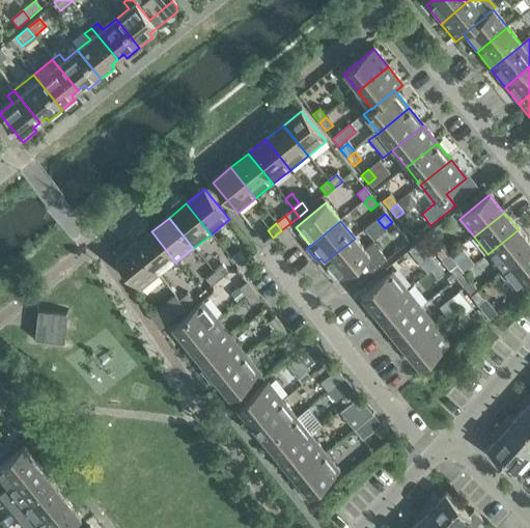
[(529,244),(519,229),(487,254),(502,272),(529,249),(529,244)]
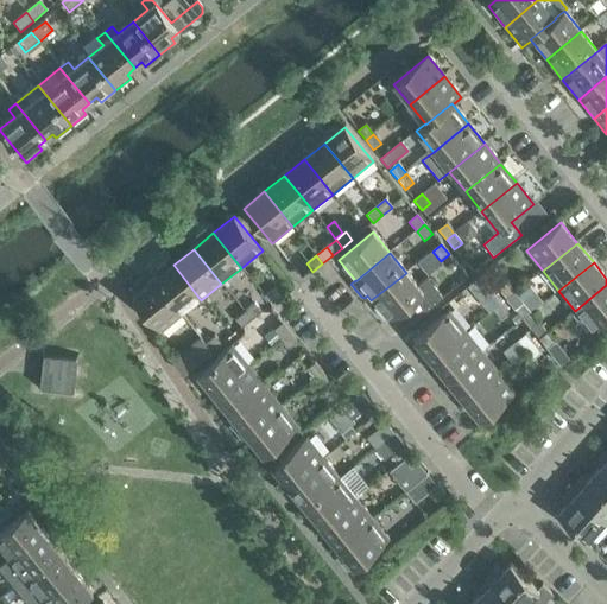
[(174,265),(153,281),(182,316),(201,300),(174,265)]
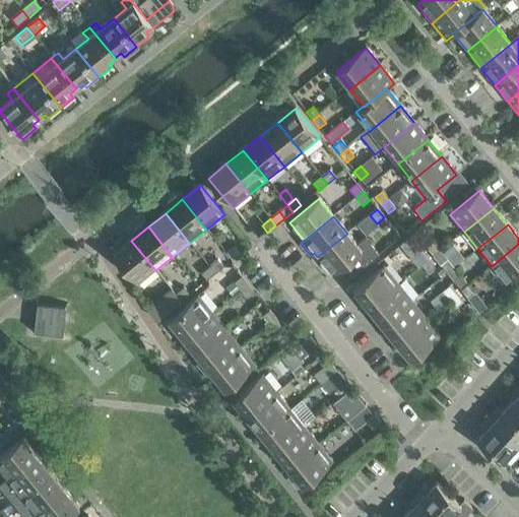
[(347,234),(317,257),(332,275),(342,267),(351,277),(379,256),(365,239),(357,245),(347,234)]
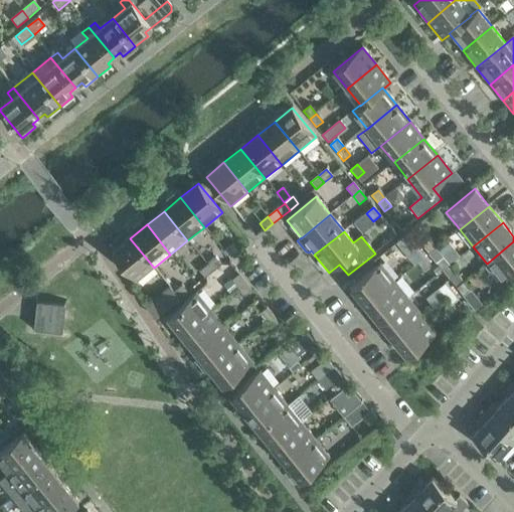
[(413,266),(423,259),(405,236),(395,244),(413,266)]
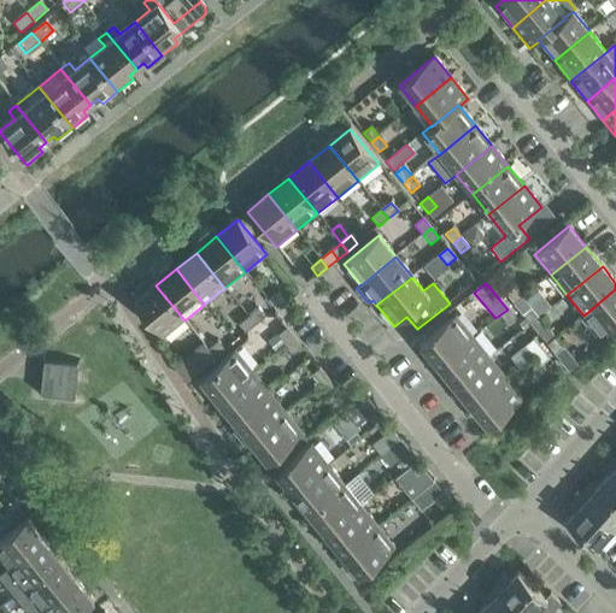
[(185,320),(156,286),(134,302),(163,337),(185,320)]
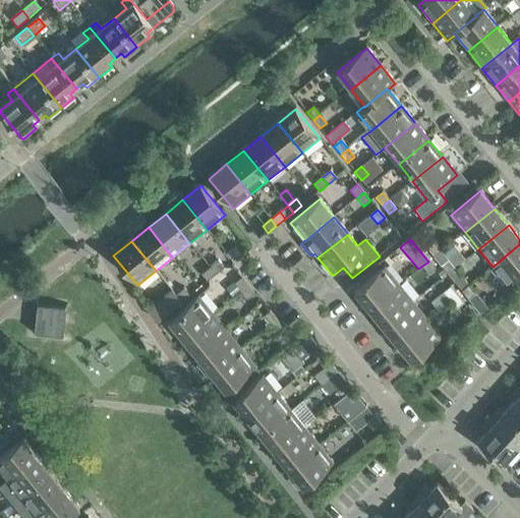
[(427,249),(434,257),(441,251),(434,243),(427,249)]
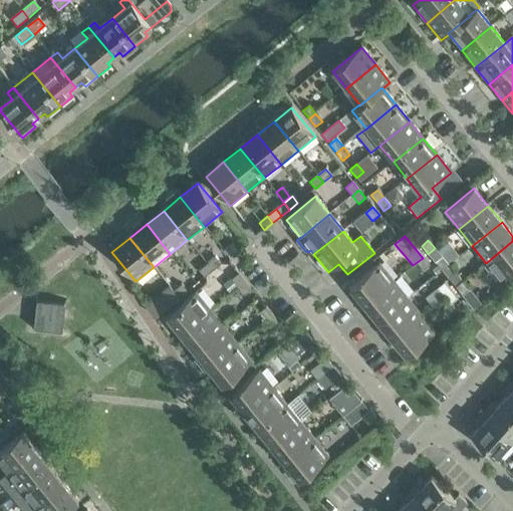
[(512,241),(486,263),(500,280),(512,270),(512,241)]
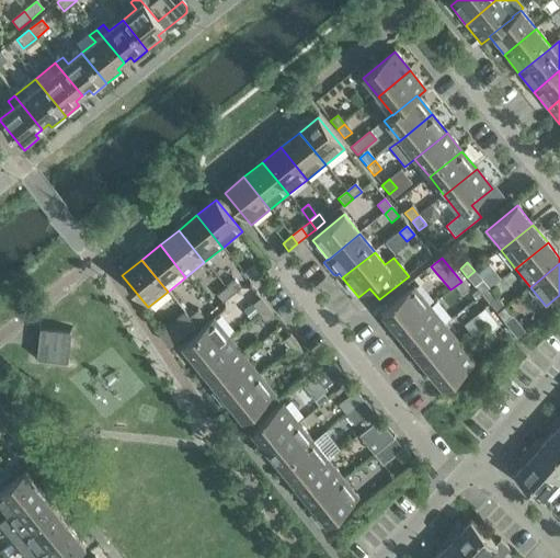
[(250,282),(259,274),(253,266),(244,274),(250,282)]
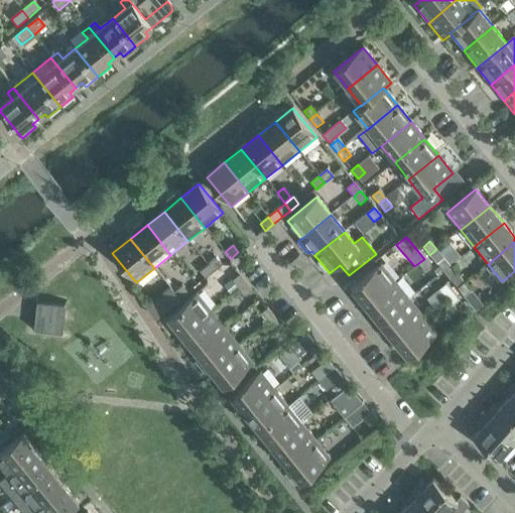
[(385,254),(392,262),(403,253),(396,245),(385,254)]
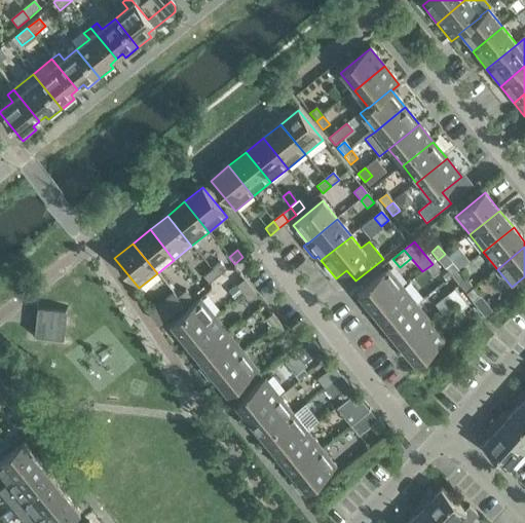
[(445,269),(448,272),(452,277),(459,271),(452,263),(445,269)]
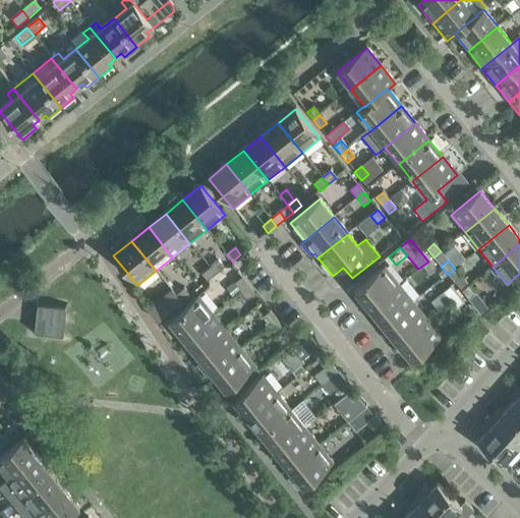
[(210,269),(211,270),(216,275),(224,269),(218,262),(210,269)]
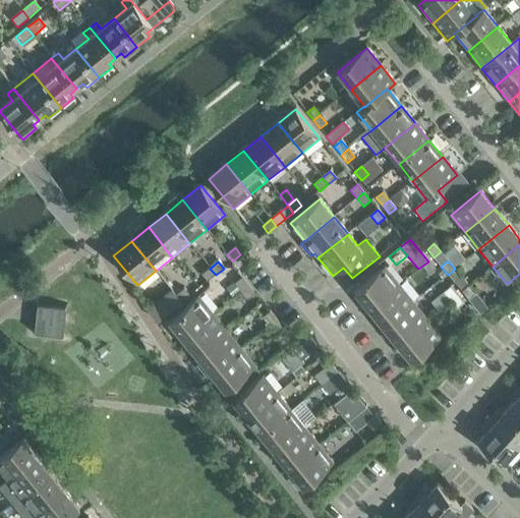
[(429,262),(422,267),(428,275),(436,270),(429,262)]
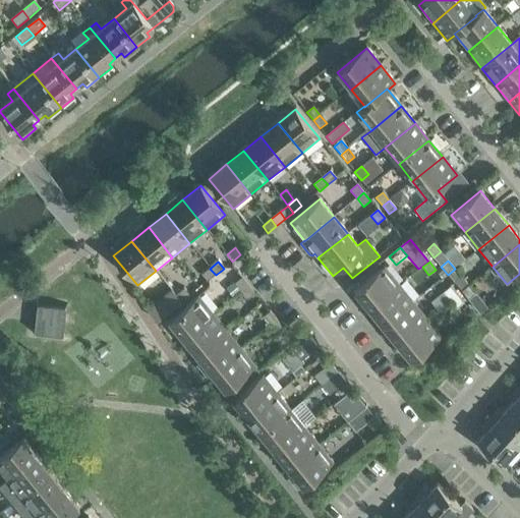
[(369,309),(399,285),(385,268),(354,292),(369,309)]
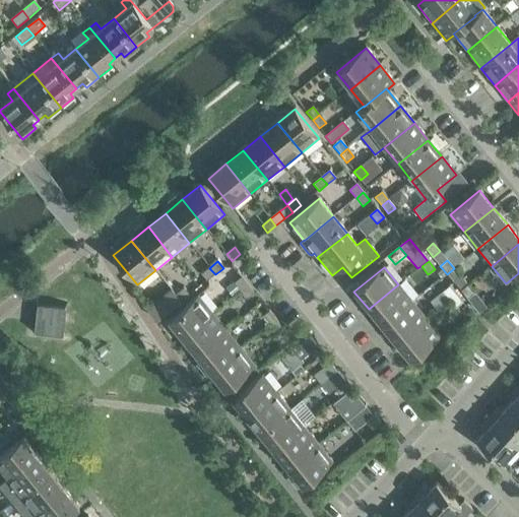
[(209,268),(207,269),(201,274),(207,281),(215,274),(210,269),(209,268)]
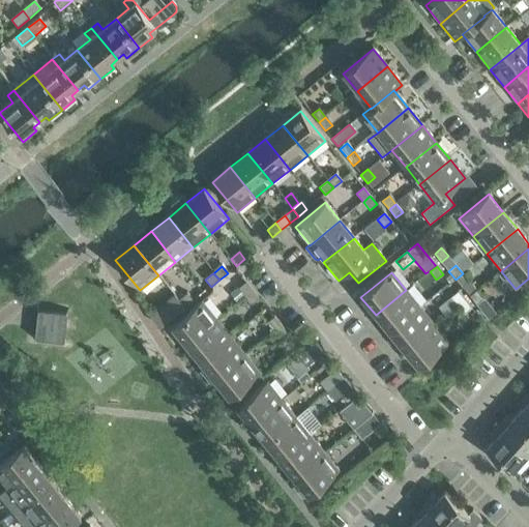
[(456,280),(469,297),(476,291),(463,273),(456,280)]
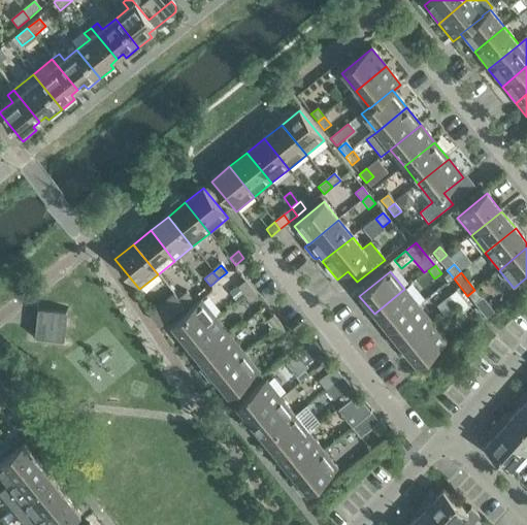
[(252,290),(244,282),(238,288),(244,296),(252,290)]
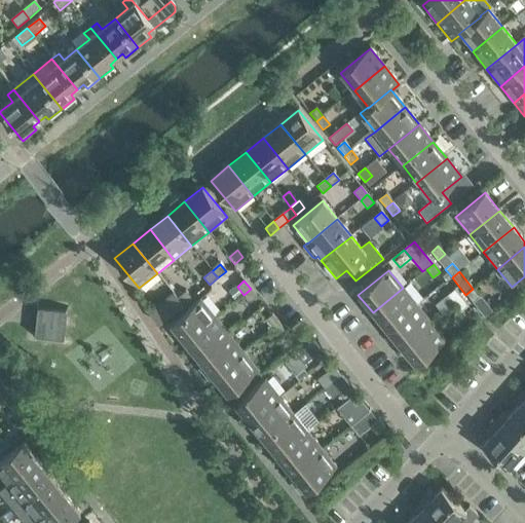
[(228,293),(233,301),(241,294),(235,287),(228,293)]
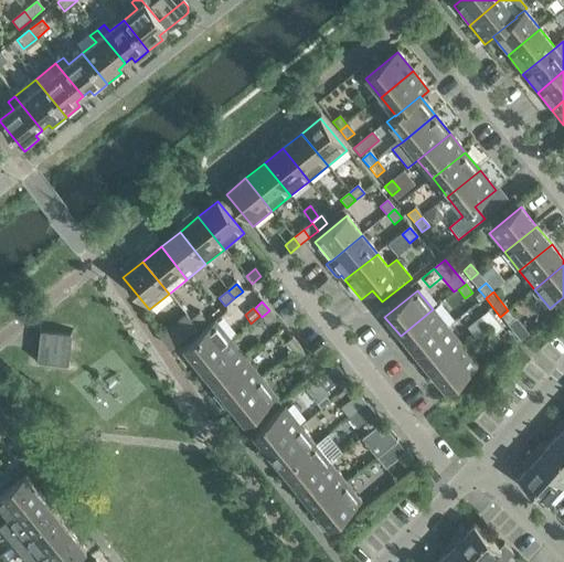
[(433,309),(401,336),(415,354),(448,328),(433,309)]
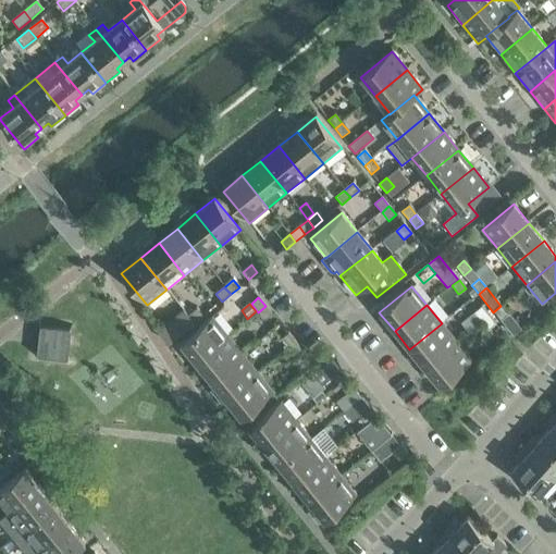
[(266,306),(258,312),(266,321),(272,315),(266,306)]
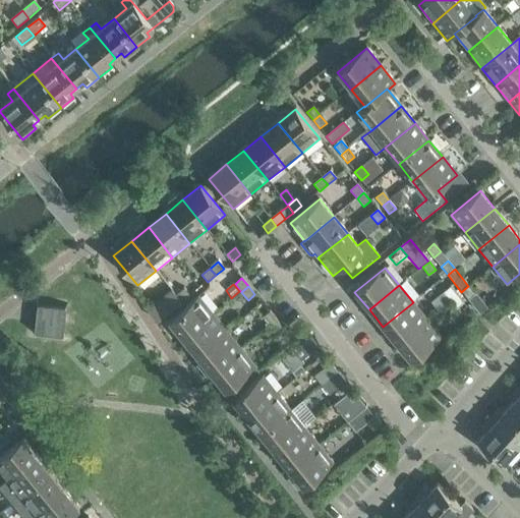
[(468,286),(461,292),(468,300),(475,294),(468,286)]
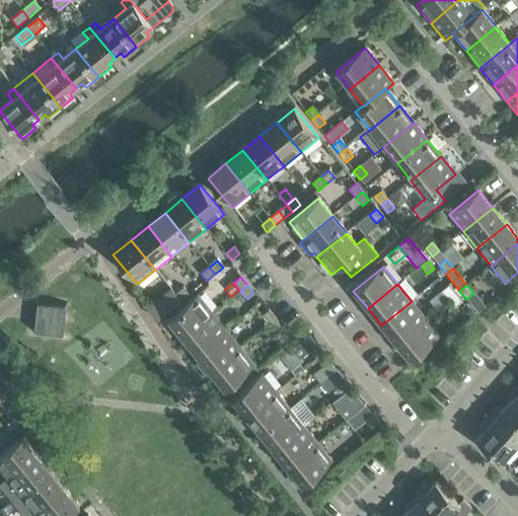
[(448,300),(455,294),(448,286),(441,292),(448,300)]
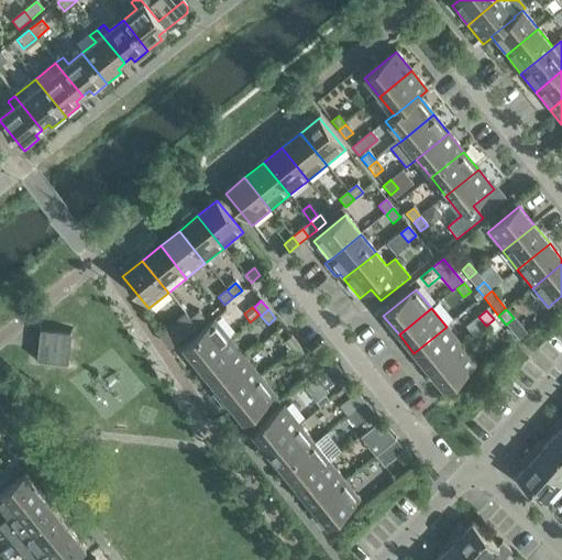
[(184,313),(157,333),(168,349),(196,328),(189,320),(184,313)]
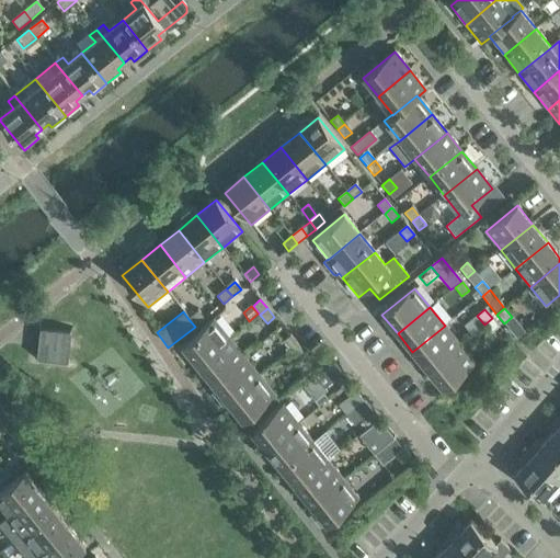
[(189,319),(195,327),(204,319),(197,311),(189,319)]
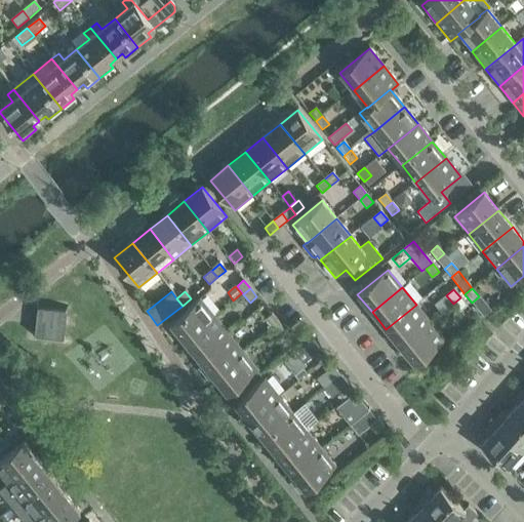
[(479,296),(472,303),(483,317),(490,311),(479,296)]
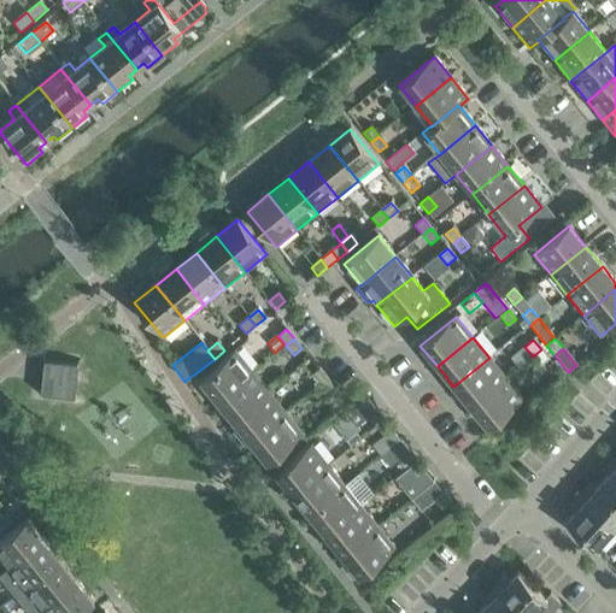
[(541,349),(533,357),(540,366),(549,359),(541,349)]
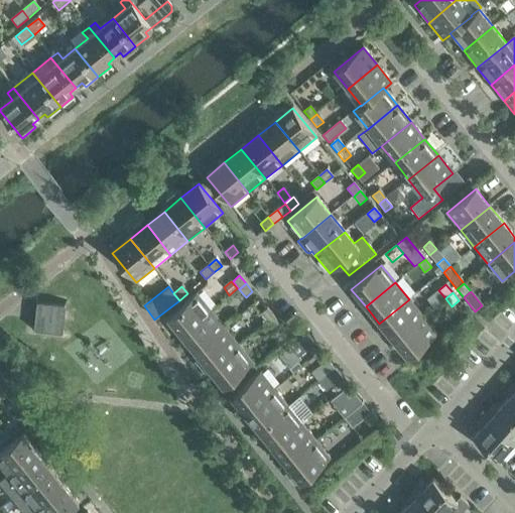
[(197,293),(167,317),(181,336),(211,311),(197,293)]
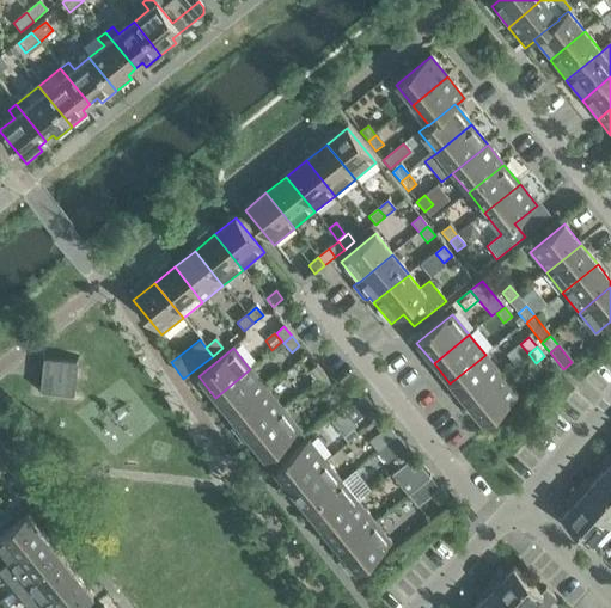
[(79,360),(73,364),(47,361),(40,352),(38,355),(46,363),(43,390),(37,394),(38,395),(44,391),(71,393),(78,403),(79,401),(72,392),(74,366),(80,362),(79,360)]
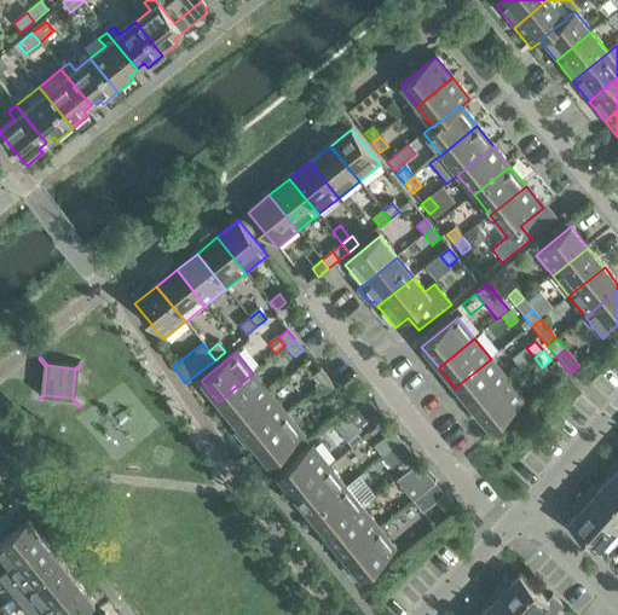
[(491,359),(455,388),(472,408),(507,379),(491,359)]
